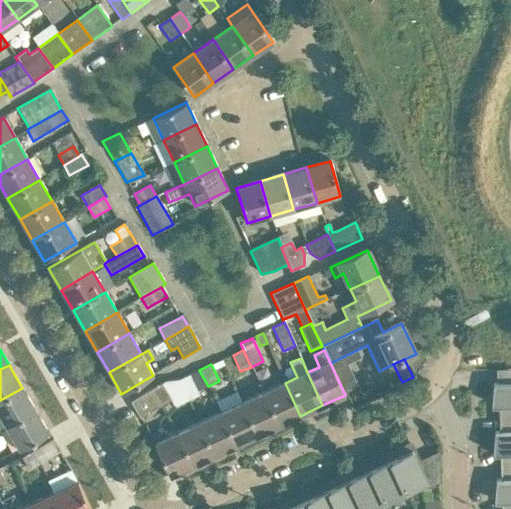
[(208,386),(199,370),(178,380),(188,401),(199,396),(197,392),(203,389),(208,386)]
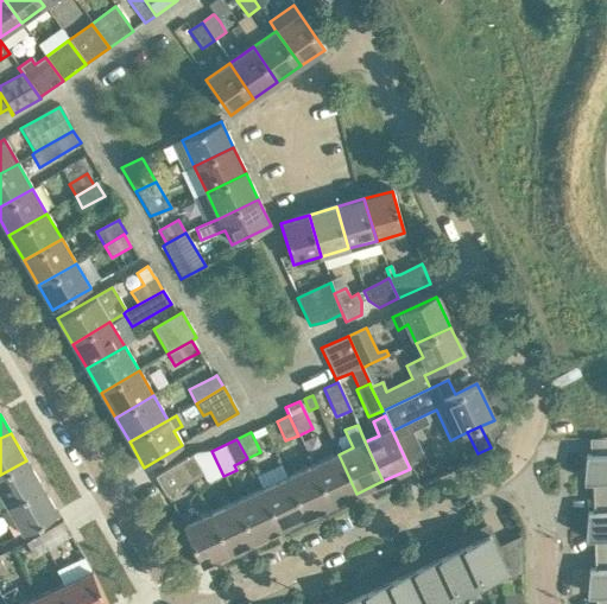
[(330,506),(356,494),(339,455),(313,466),(330,506)]
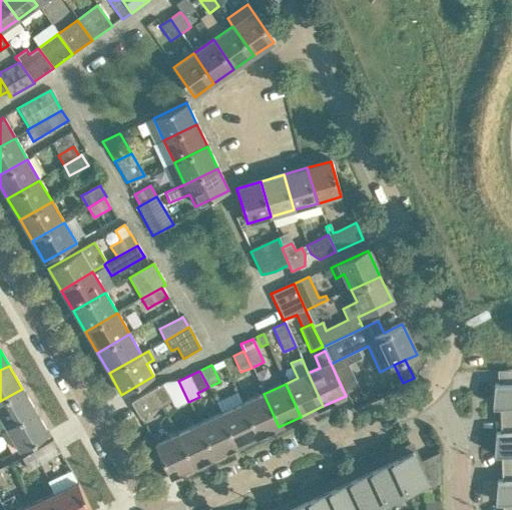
[(500,433),(511,432),(511,384),(494,386),(492,408),(499,407),(500,433)]
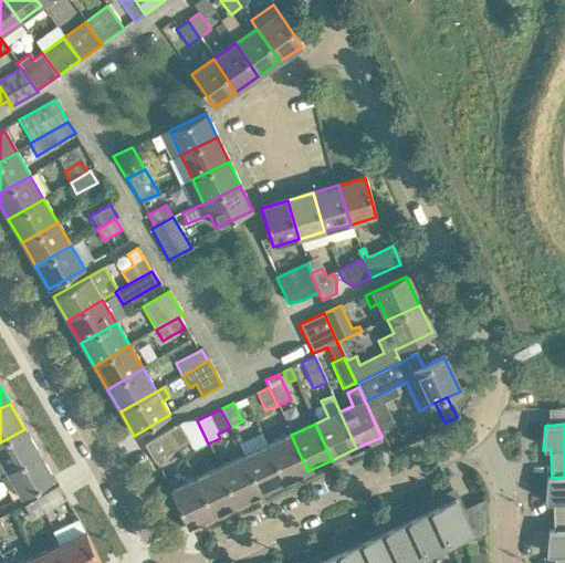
[(178,425),(167,431),(178,449),(188,442),(178,425)]
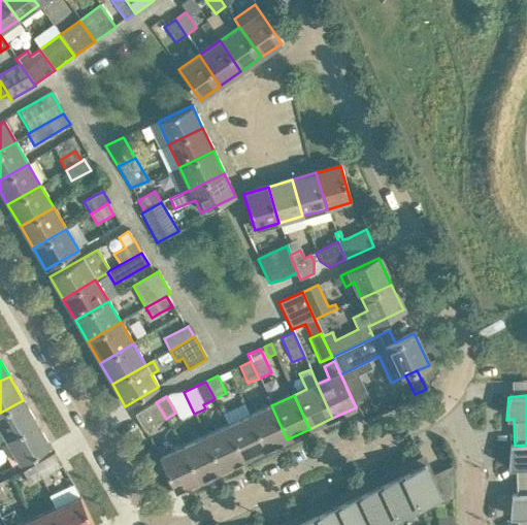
[(23,400),(0,413),(0,430),(6,439),(6,440),(36,423),(23,400)]
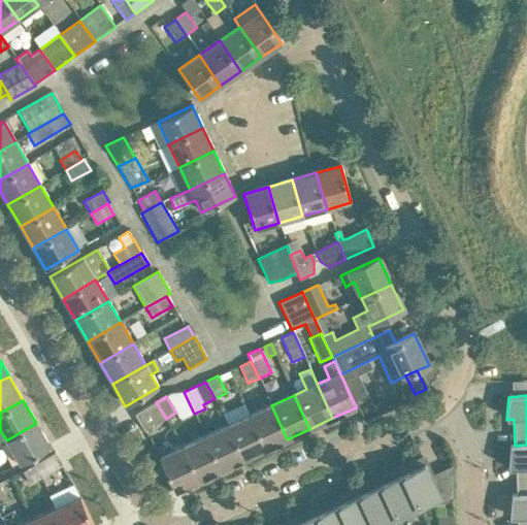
[(144,431),(165,419),(156,402),(134,415),(144,431)]
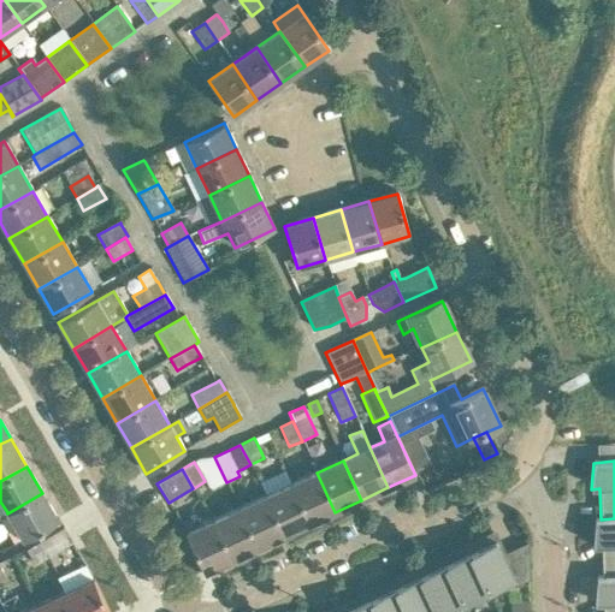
[(309,524),(335,512),(317,473),(291,485),(309,524)]
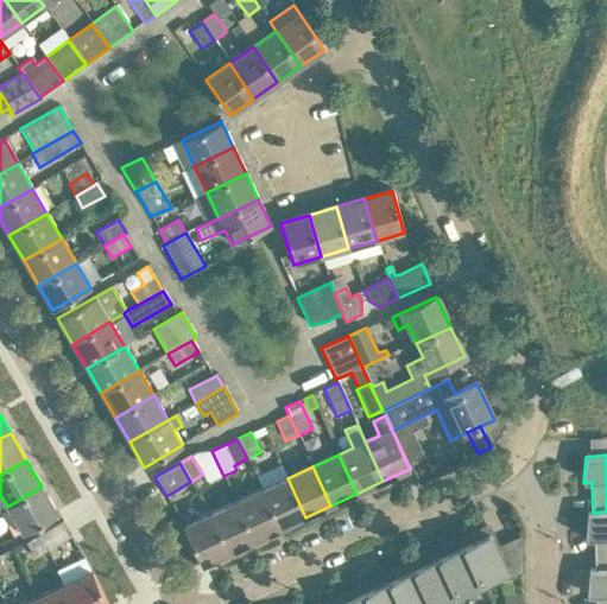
[(279,529),(305,517),(288,478),(261,490),(279,529)]
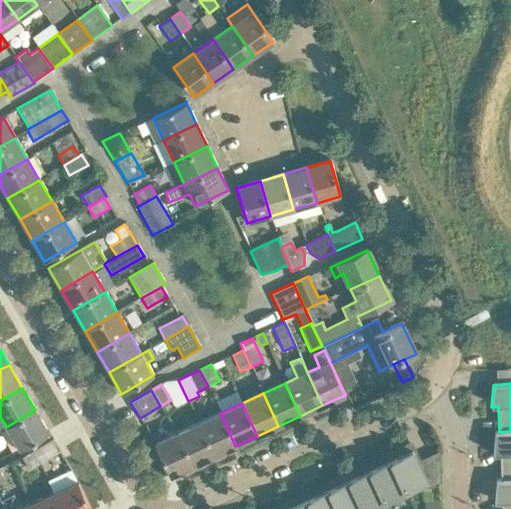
[(19,450),(49,433),(35,410),(6,427),(19,450)]
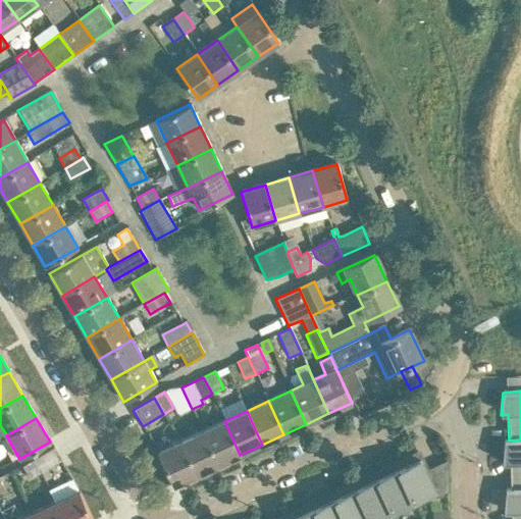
[(218,465),(240,455),(224,421),(202,431),(218,465)]
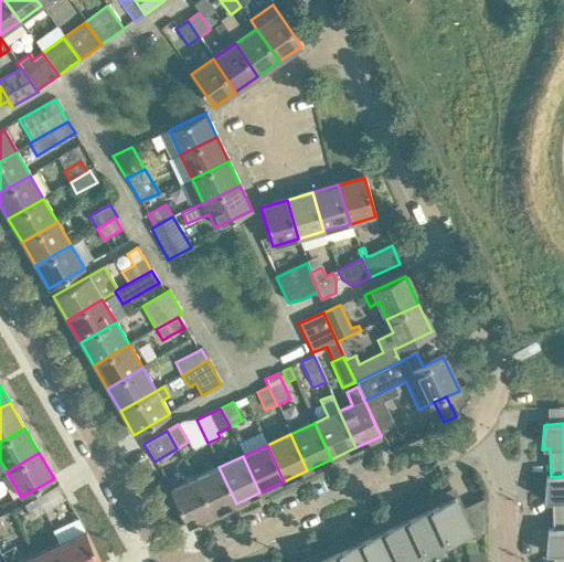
[(212,515),(236,504),(219,467),(195,478),(212,515)]
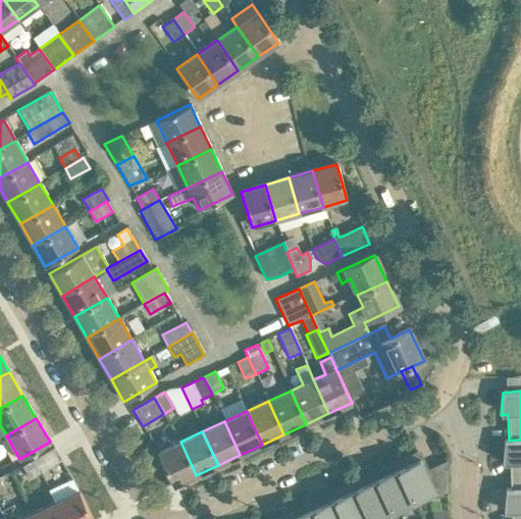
[(510,489),(520,488),(520,439),(509,440),(504,440),(502,464),(509,463),(510,489)]
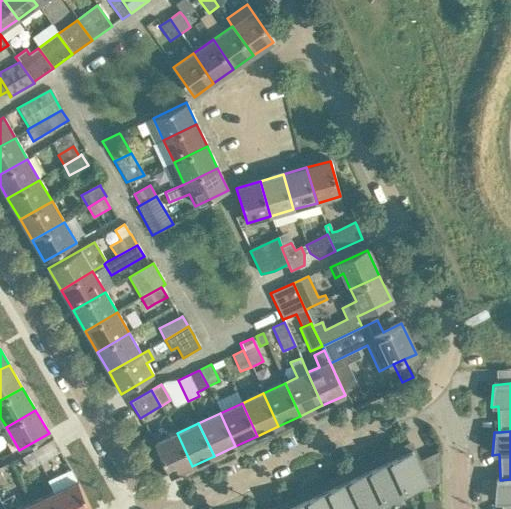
[(170,477),(192,466),(177,433),(154,443),(170,477)]
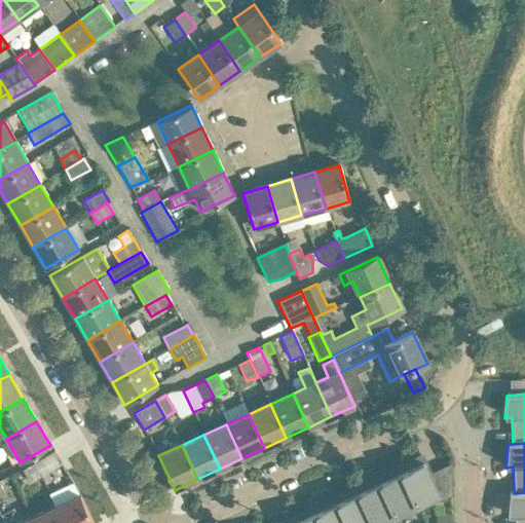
[(40,478),(62,464),(54,452),(33,464),(40,478)]
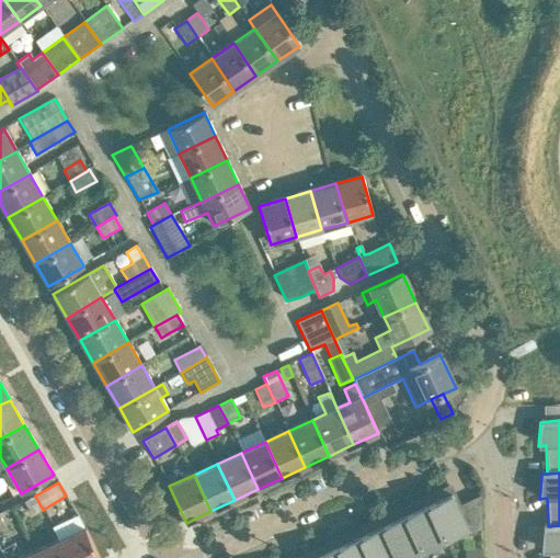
[(479,498),(473,500),(457,508),(448,487),(425,498),(444,537),(466,527),(468,534),(480,528),(479,498)]
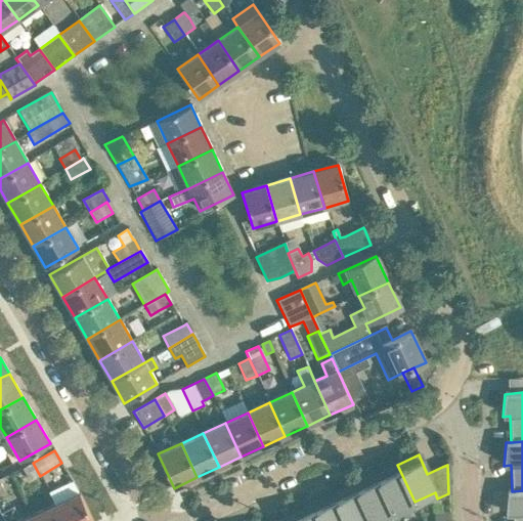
[(30,481),(40,476),(33,463),(23,469),(30,481)]
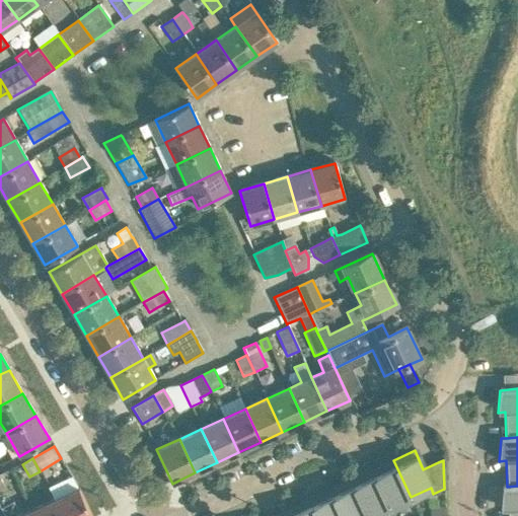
[(389,507),(411,497),(393,460),(372,470),(389,507)]
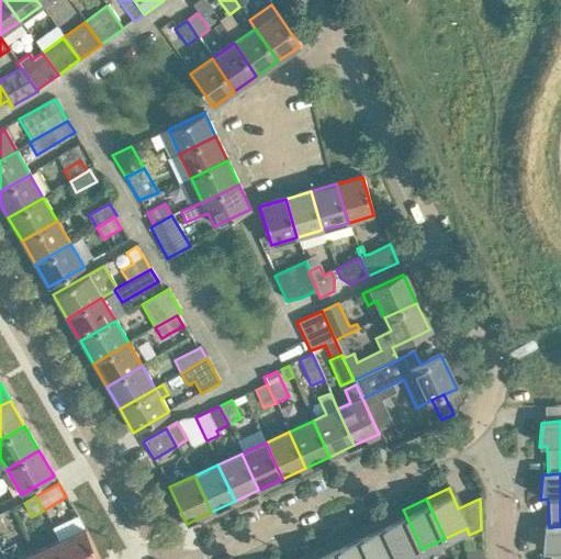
[(403,558),(422,549),(403,510),(380,521),(397,558),(403,558)]
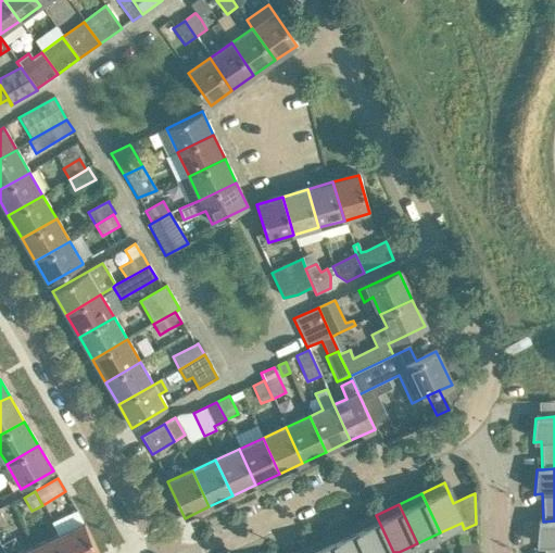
[(52,523),(58,536),(65,552),(98,552),(77,511),(52,523)]
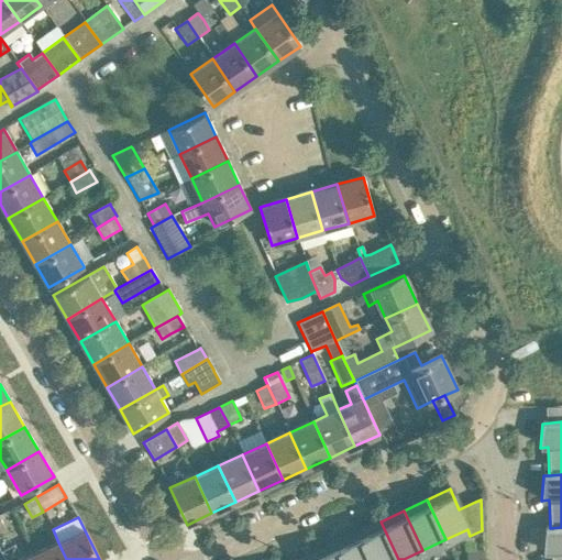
[(398,559),(381,522),(359,531),(372,559),(398,559)]
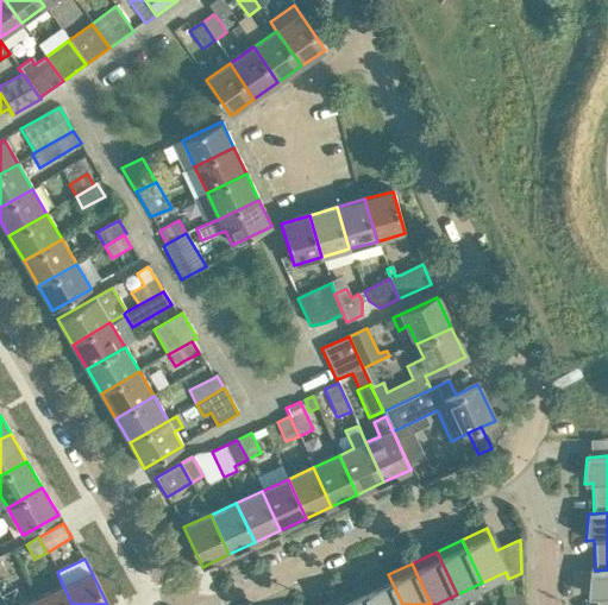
[(607,604),(607,569),(595,571),(590,571),(588,598),(596,597),(596,604),(607,604)]
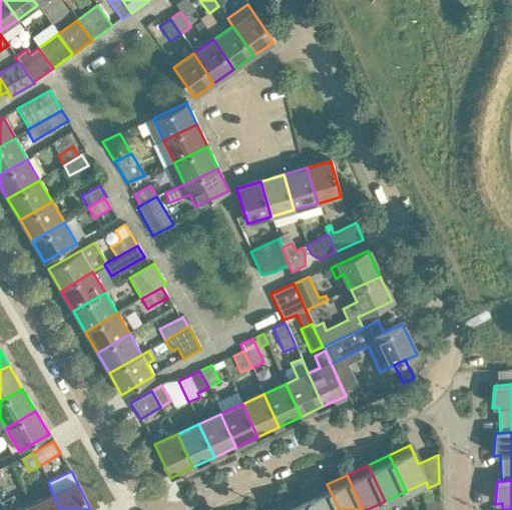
[(339,509),(327,484),(306,494),(313,509),(339,509)]
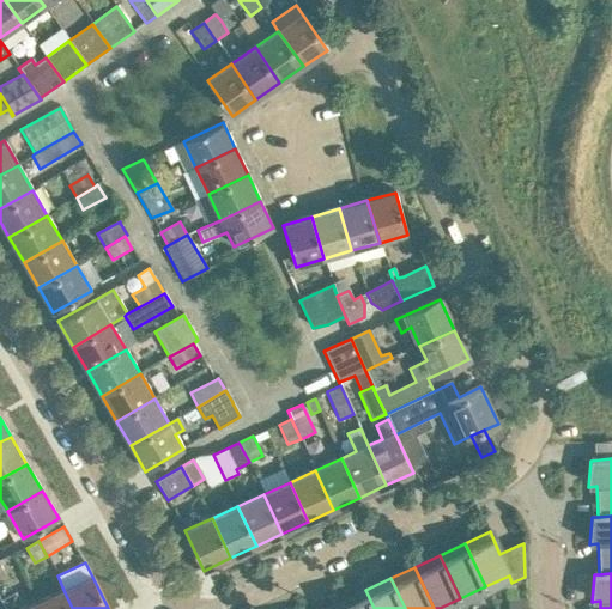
[(72,608),(64,590),(35,603),(37,608),(72,608)]
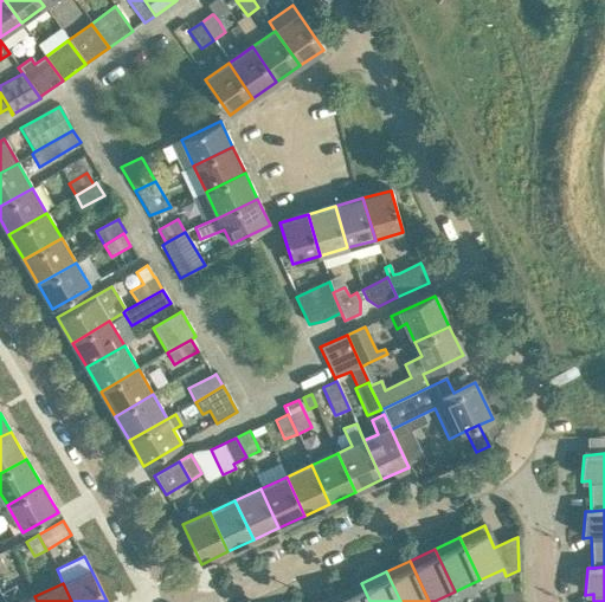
[(369,601),(361,583),(336,595),(339,601),(369,601)]
